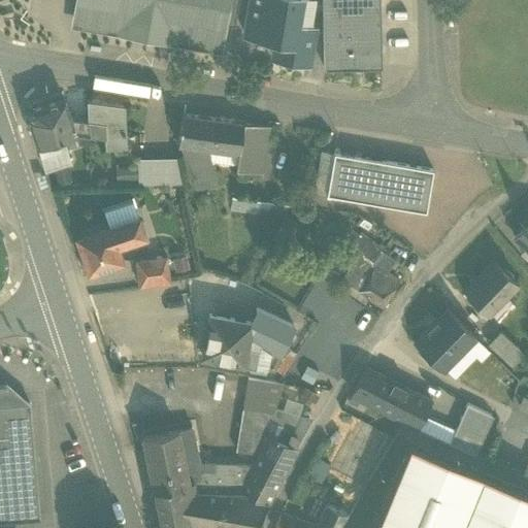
[(78,0),(75,25),(116,31),(120,11),(149,17),(146,29),(177,34),(176,41),(218,48),(222,25),(226,0),(78,0)]
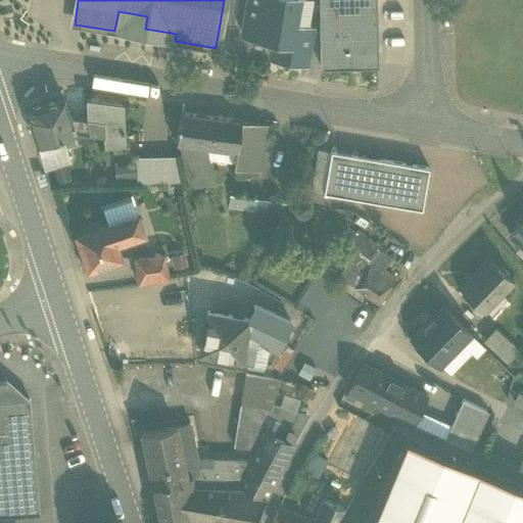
[(235,0),(224,0),(220,25),(232,27),(235,0)]
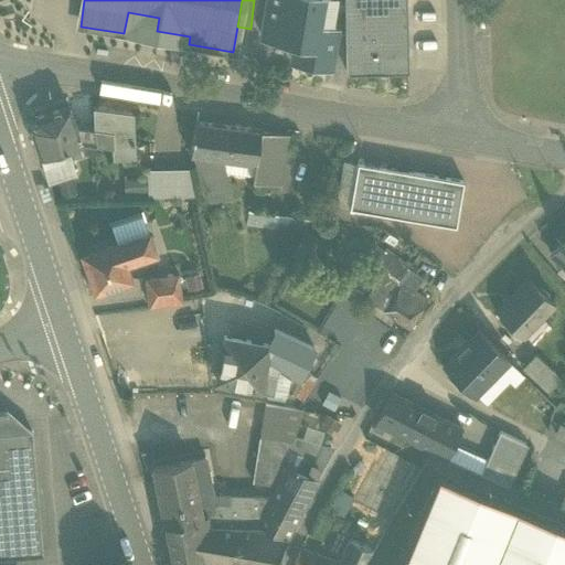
[(323,0),(268,0),(262,39),(295,44),(291,63),(328,68),(334,28),(319,25),(323,0)]
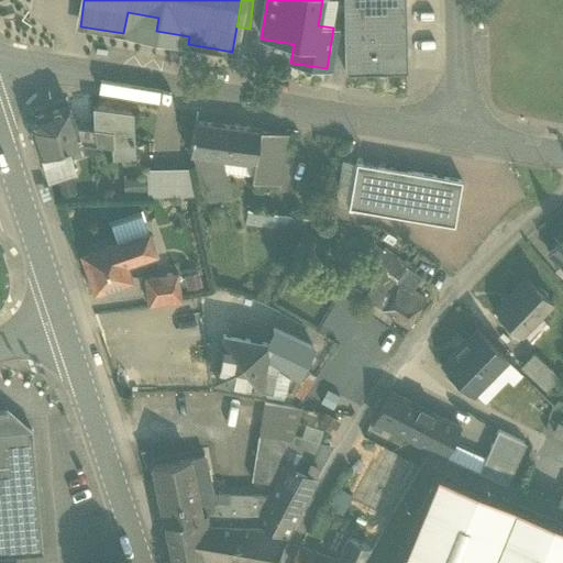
[(404,0),(342,0),(344,72),(406,70),(404,0)]
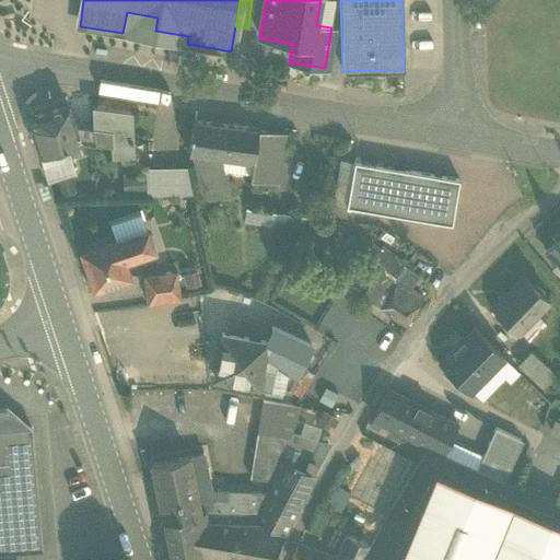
[(67,105),(33,116),(28,125),(38,154),(60,148),(80,141),(74,125),(67,105)]
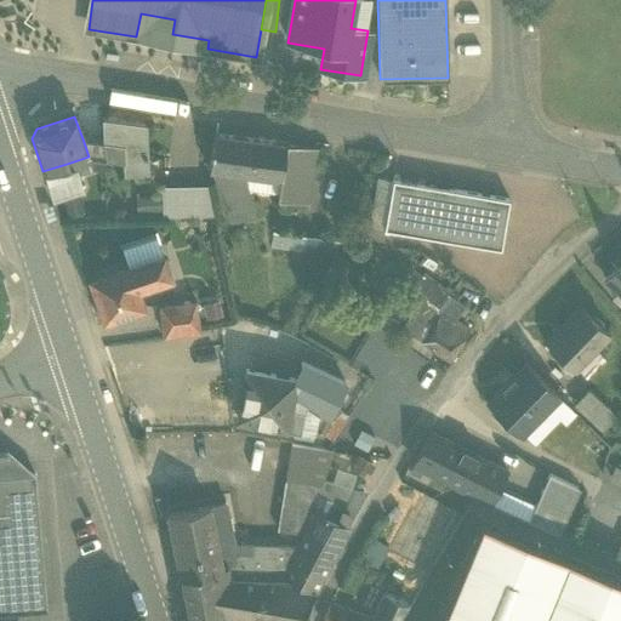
[(144,125),(102,119),(103,138),(104,138),(104,140),(106,159),(124,161),(125,172),(148,171),(144,125)]
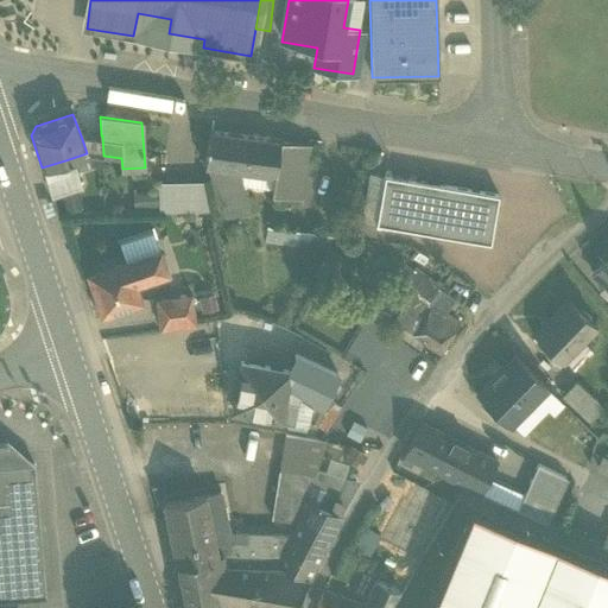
[(282,141),(210,133),(206,166),(210,168),(241,172),(274,177),(277,177),(282,141)]
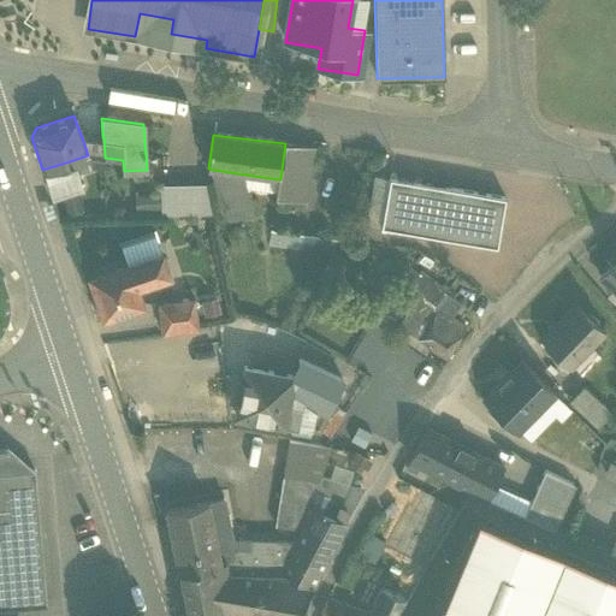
[(104,138),(82,137),(88,155),(105,158),(104,138)]
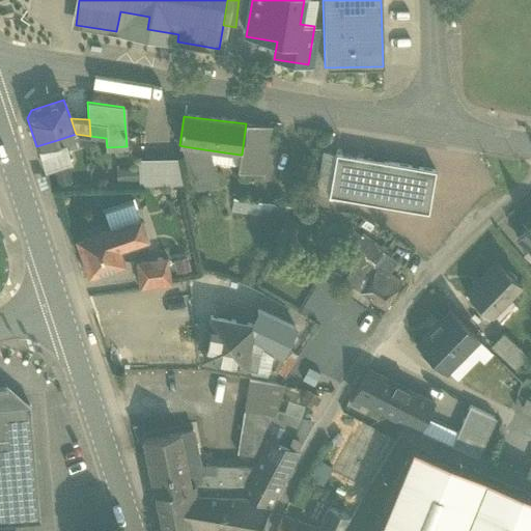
[(271,127),(246,123),(242,155),(240,155),(239,170),(263,174),(271,127)]
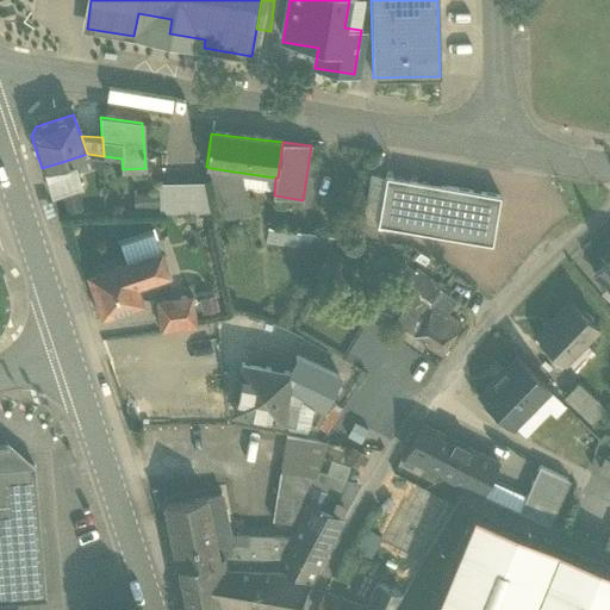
[(87,154),(66,161),(70,174),(92,167),(87,154)]
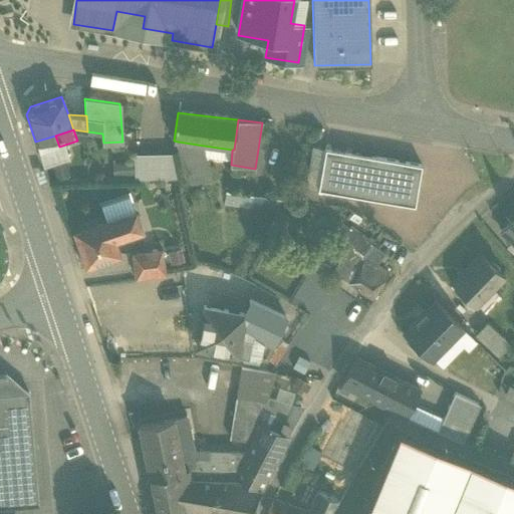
[(204,146),(178,142),(185,174),(189,173),(209,169),(204,146)]
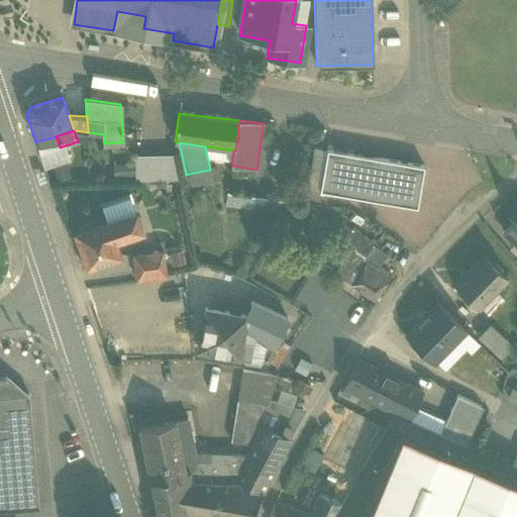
[(423,167),(326,149),(319,191),(416,208),(423,167)]
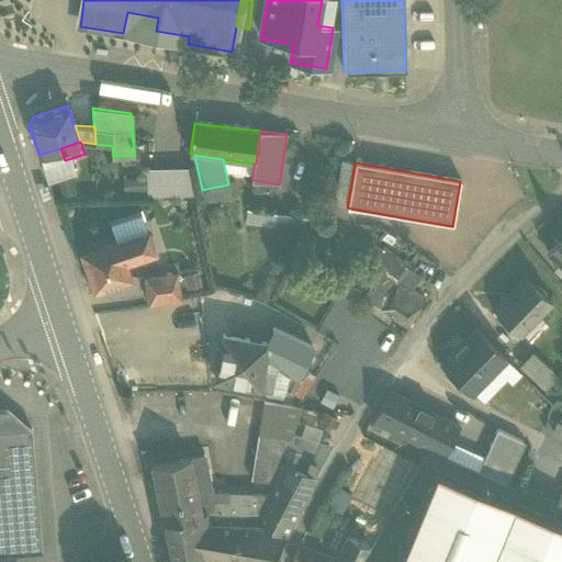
[(187,168),(160,170),(161,198),(193,197),(187,168)]
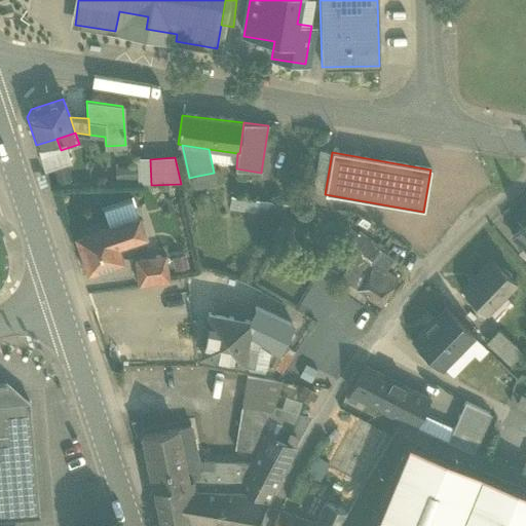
[(150,159),(138,159),(138,170),(139,185),(151,185),(150,159)]
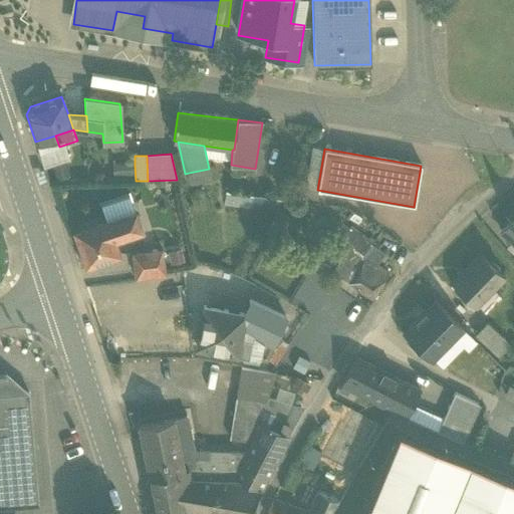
[(135,166),(107,167),(107,182),(136,181),(135,166)]
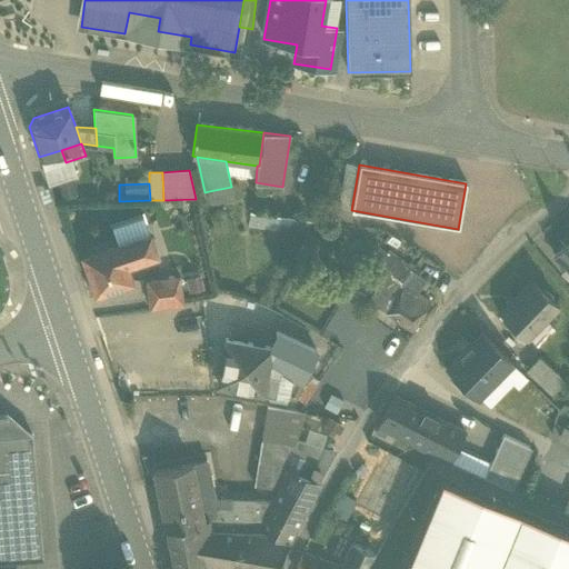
[(231,187),(209,191),(211,203),(233,199),(231,187)]
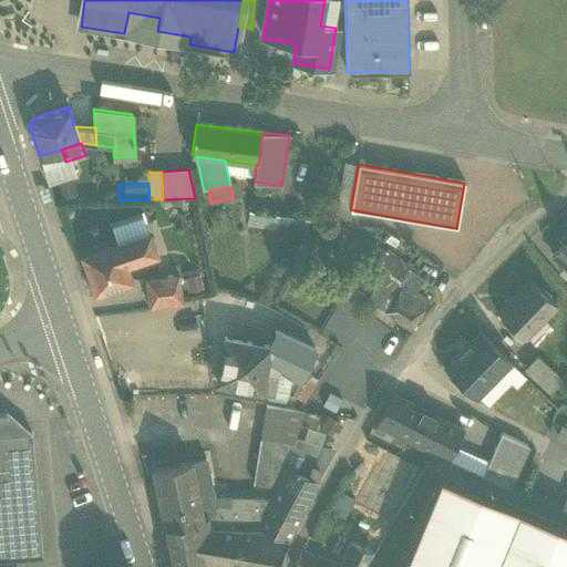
[(312,222),(250,214),(249,229),(305,236),(312,222)]
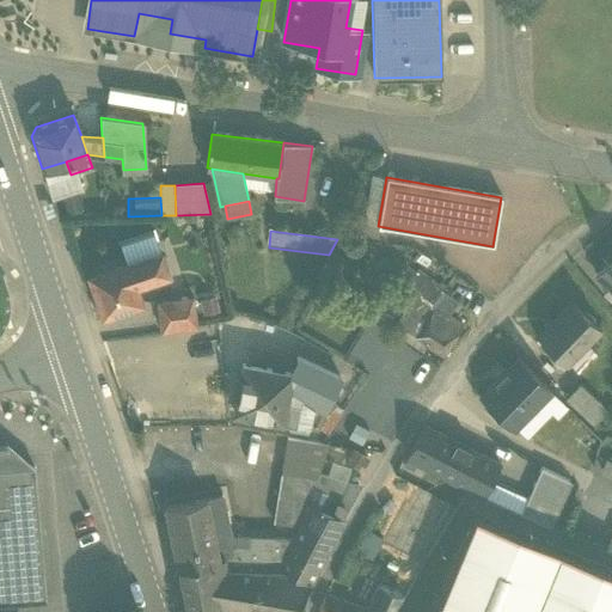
[(126,264),(91,276),(97,297),(96,298),(93,301),(96,308),(99,311),(102,310),(103,312),(138,300),(133,285),(166,273),(159,252),(124,263),(126,264)]
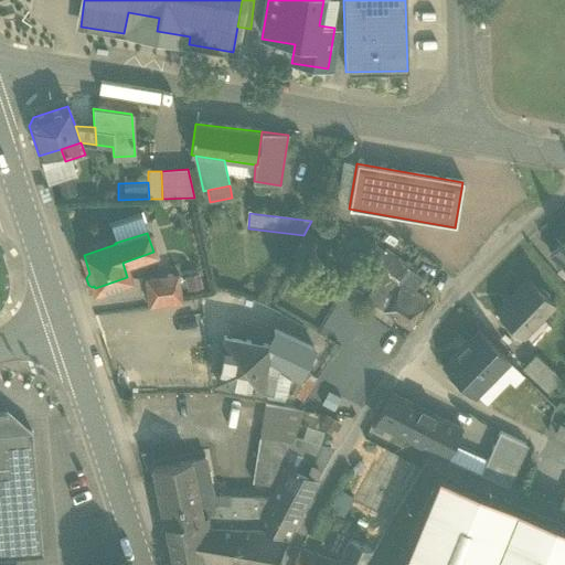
[(564,242),(553,255),(564,266),(564,242)]
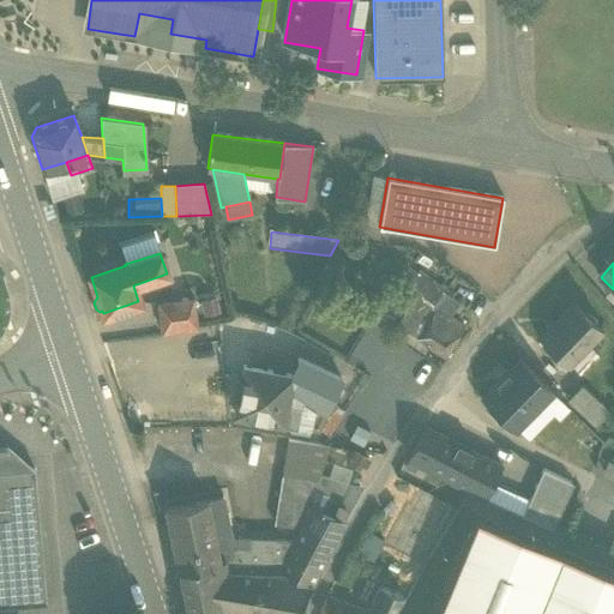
[(443,293),(416,272),(404,287),(419,296),(434,306),(443,293)]
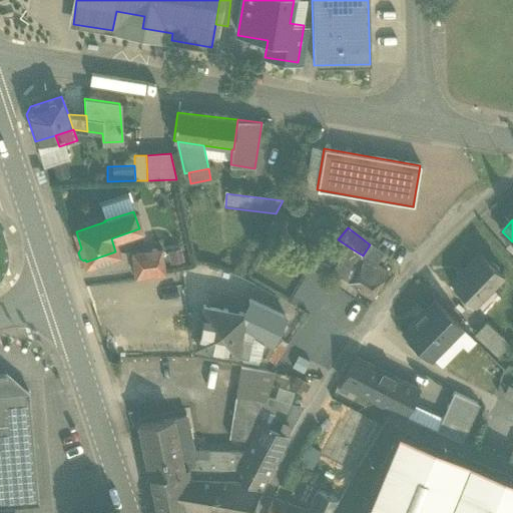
[(338,239),(315,270),(329,279),(333,272),(334,273),(350,248),(350,247),(338,239)]
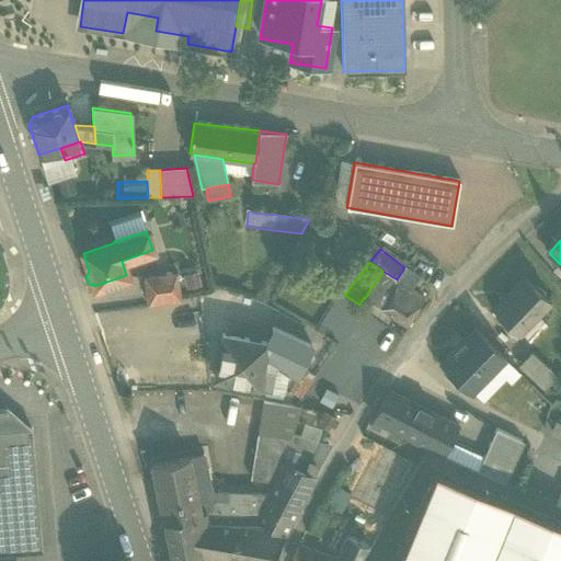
[(424,300),(382,272),(365,298),(408,325),(424,300)]
